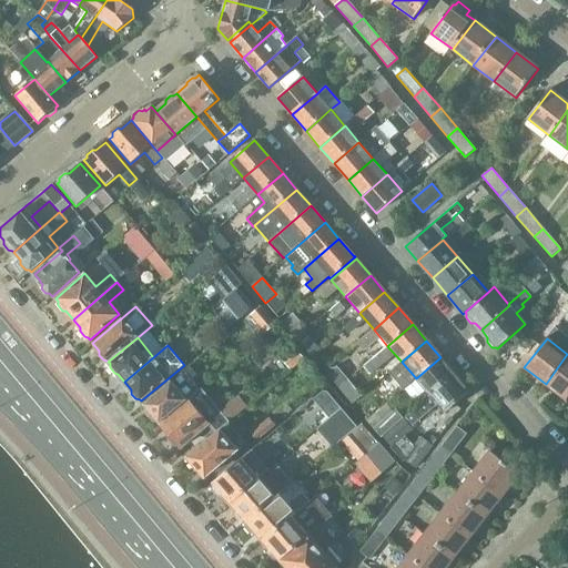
[(567,354),(546,384),(567,401),(567,398),(567,354)]
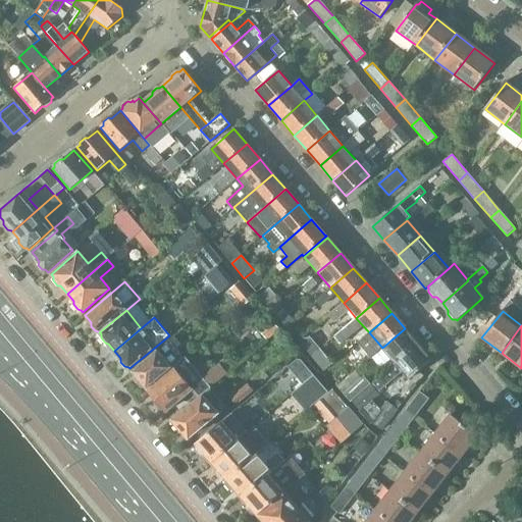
[(380,349),(395,365),(418,344),(413,338),(412,335),(408,331),(406,330),(405,328),(382,348),(380,349)]
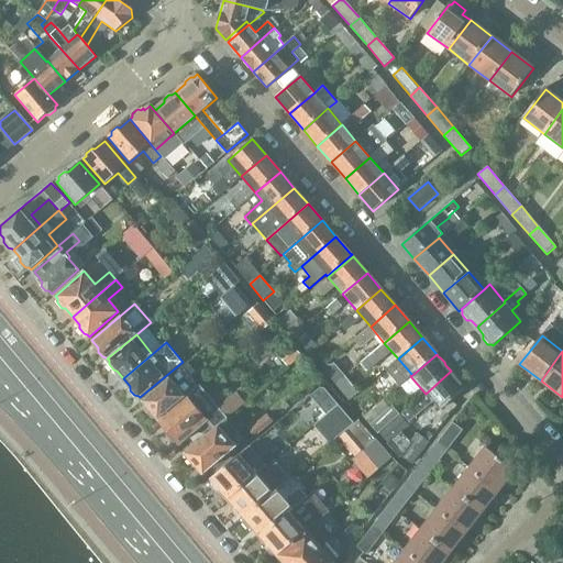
[(456,377),(451,371),(426,394),(403,414),(410,422),(433,403),(441,410),(465,387),(464,386),(463,383),(459,378),(456,377)]
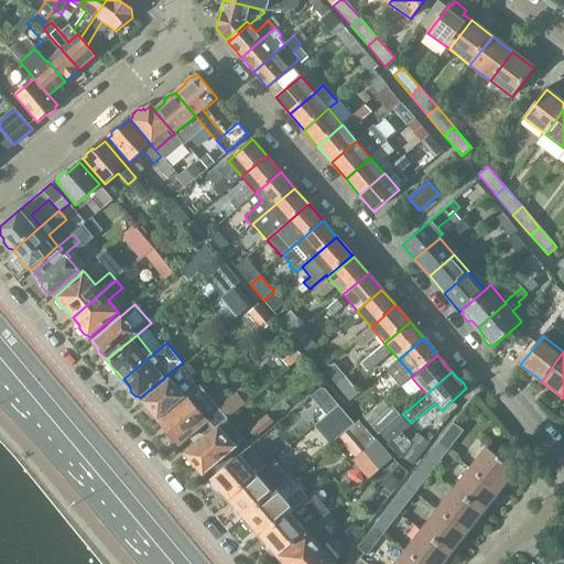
[(159,420),(185,398),(170,379),(142,401),(149,409),(148,412),(153,419),(156,419),(159,420)]
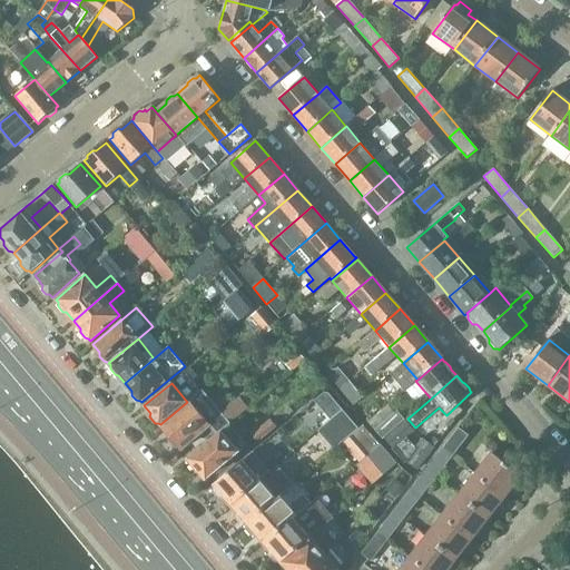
[(182,450),(210,425),(214,422),(212,420),(218,414),(199,392),(189,400),(187,402),(160,424),(173,439),(172,442),(176,446),(179,446),(182,450)]
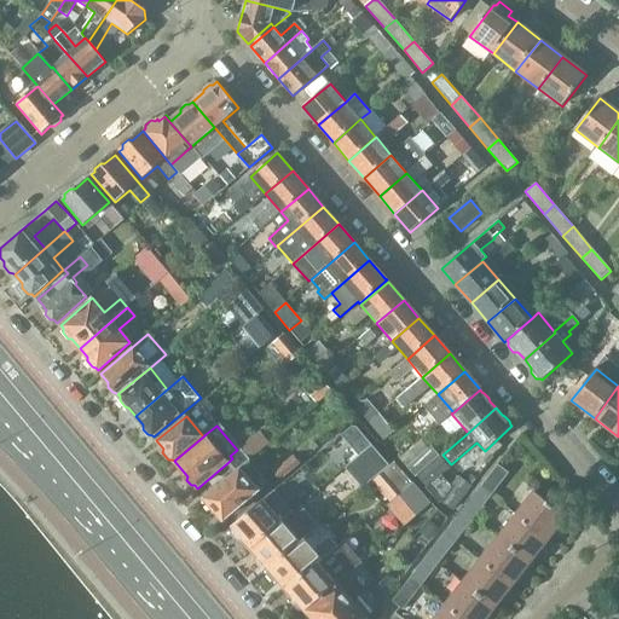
[(266,426),(230,456),(239,468),(249,460),(276,437),(266,426)]
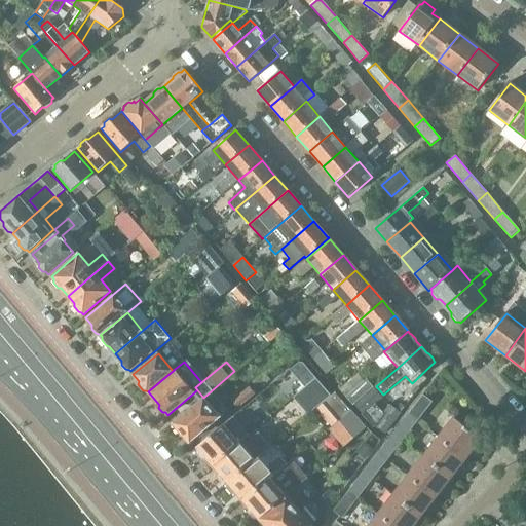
[(185,434),(191,441),(228,410),(212,390),(203,398),(176,422),(177,423),(177,428),(181,433),(185,434)]
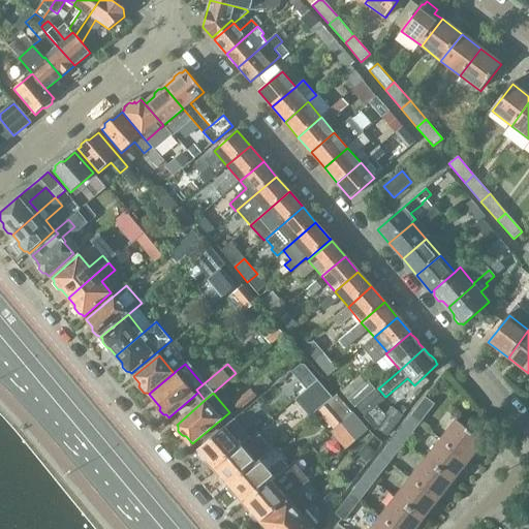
[(427,397),(411,417),(421,425),(436,405),(427,397)]
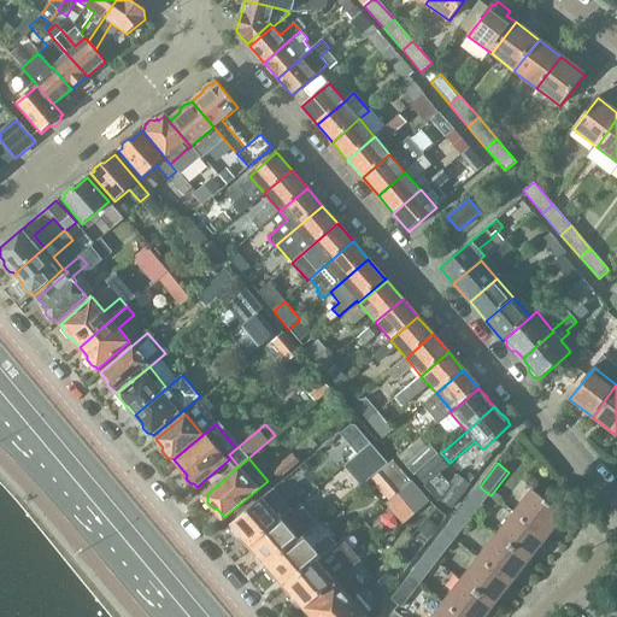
[(480,487),(462,509),(474,518),(491,495),(480,487)]
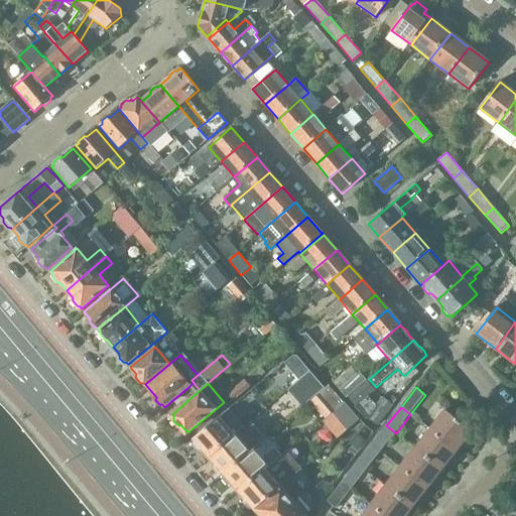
[(229,408),(194,438),(195,440),(195,444),(199,448),(203,448),(208,456),(244,426),(229,408)]
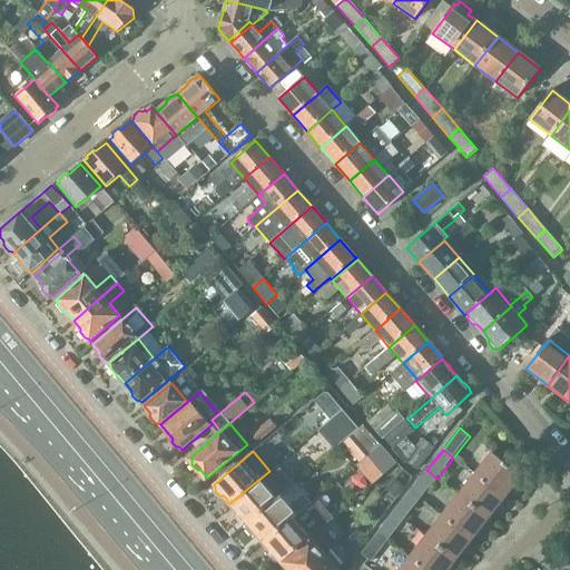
[(475,475),(504,498),(521,477),(492,453),(475,475)]
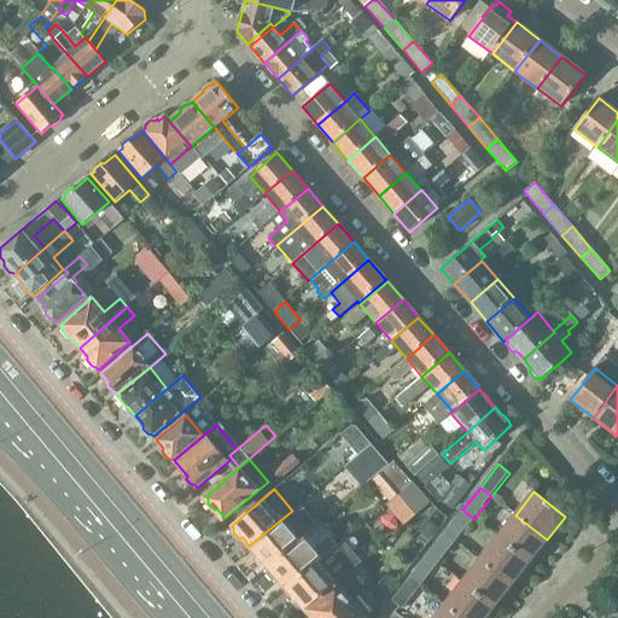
[(318,525),(299,505),(286,517),(286,516),(250,547),(257,555),(257,560),(262,566),(267,566),(268,567),(304,537),(318,525)]
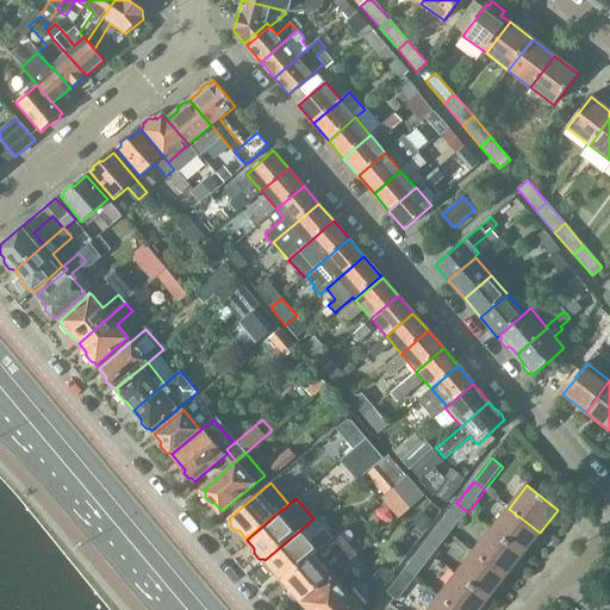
[(456,503),(440,526),(450,534),(468,512),(456,503)]
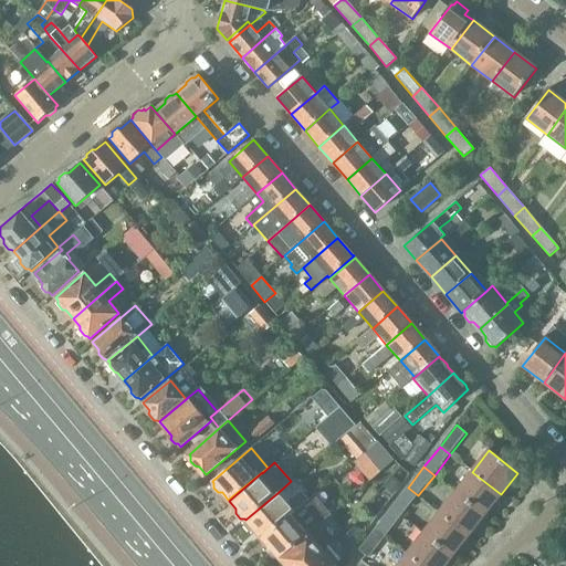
[(501,494),(472,472),(457,492),(484,515),(501,494)]
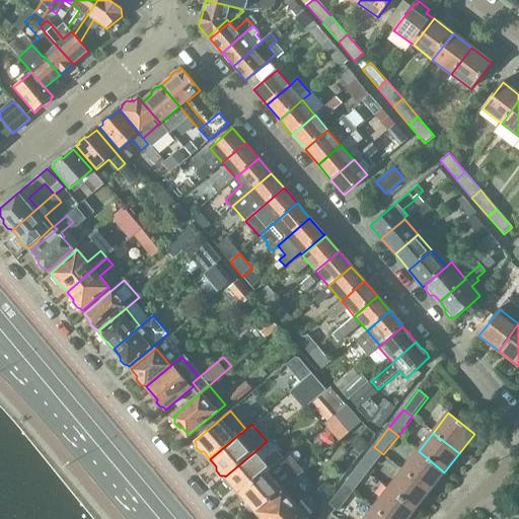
[(374,447),(359,466),(368,473),(383,454),(374,447)]
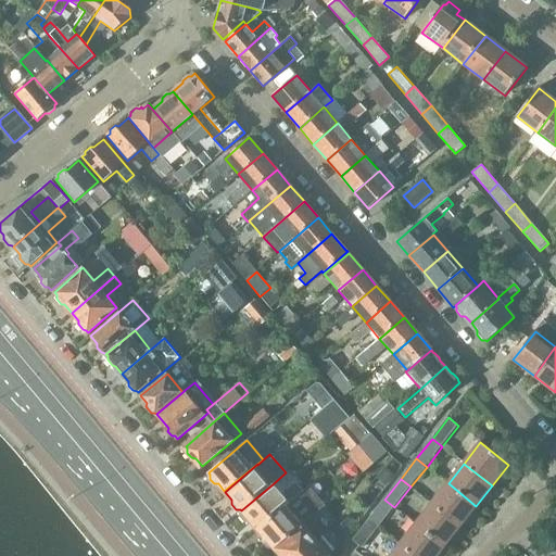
[(250,521),(257,529),(289,502),(274,483),(241,510),(242,512),(242,516),(247,521),(250,521)]
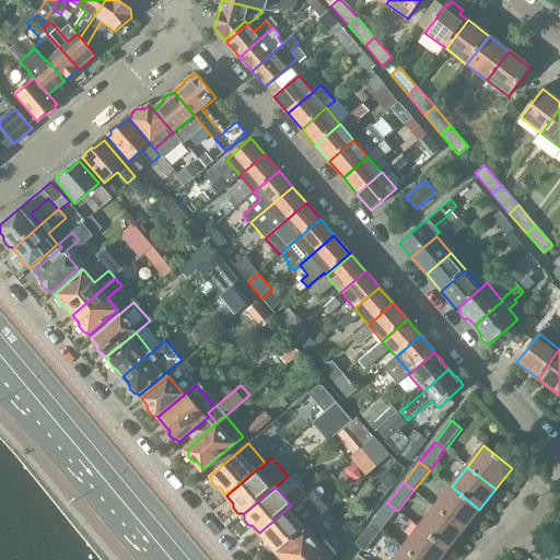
[(452,487),(435,508),(464,529),(479,510),(452,487)]
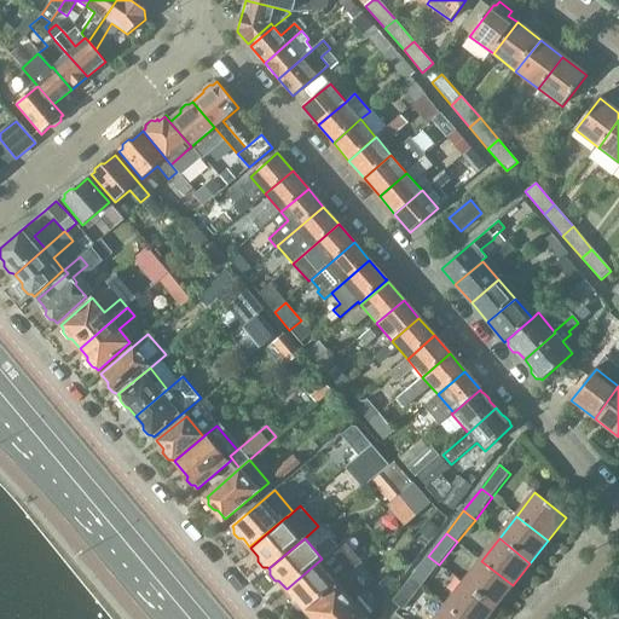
[(428,556),(411,578),(422,588),(439,565),(428,556)]
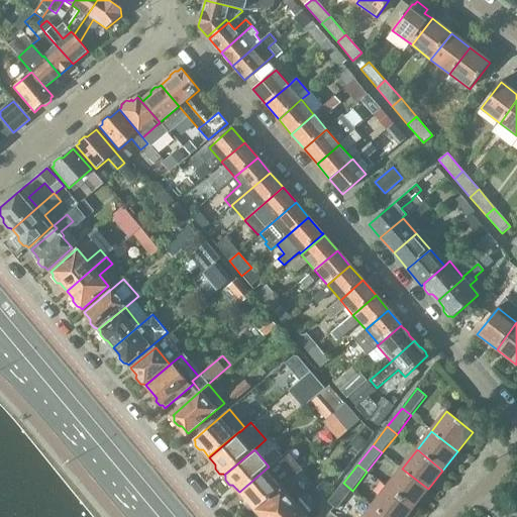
[(253,509),(254,510),(282,487),(285,484),(269,467),(239,492),(245,500),(245,504),(249,508),(253,509)]
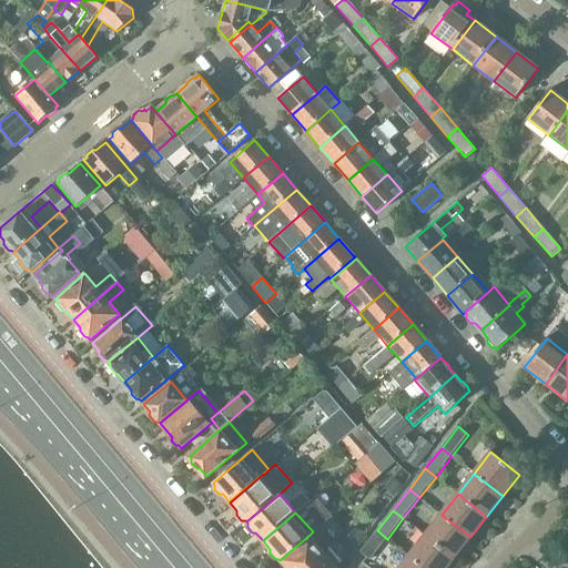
[(442,515),(425,536),(454,558),(470,537),(442,515)]
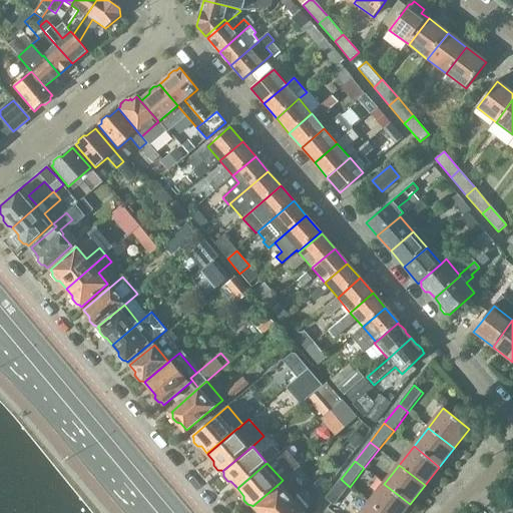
[(341,479),(325,499),(335,506),(350,487),(341,479)]
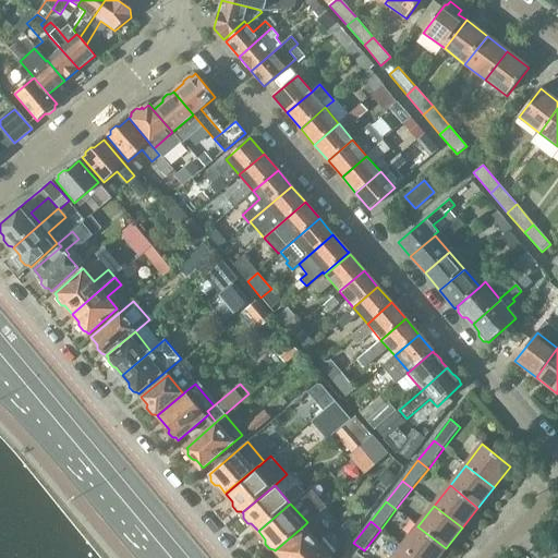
[(303,557),(307,555),(306,554),(319,543),(304,525),(275,550),(277,554),(277,557),(303,557)]
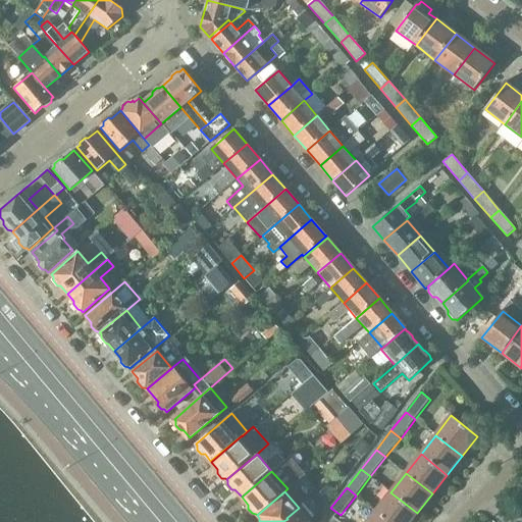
[(389,521),(409,521),(417,513),(390,492),(376,511),(389,521)]
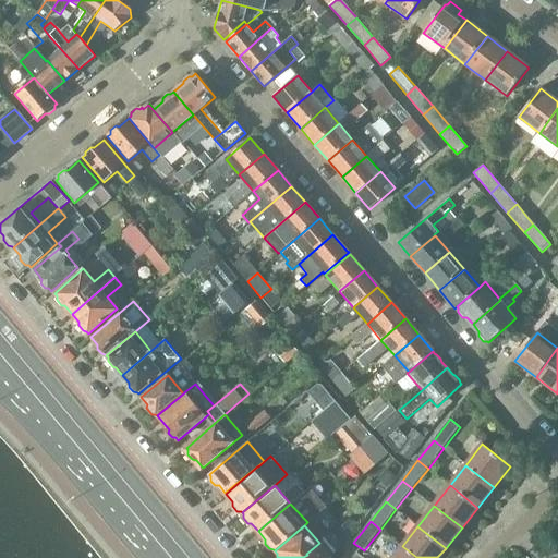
[(303,557),(330,557),(331,557),(319,543),(306,554),(307,555),(303,557)]
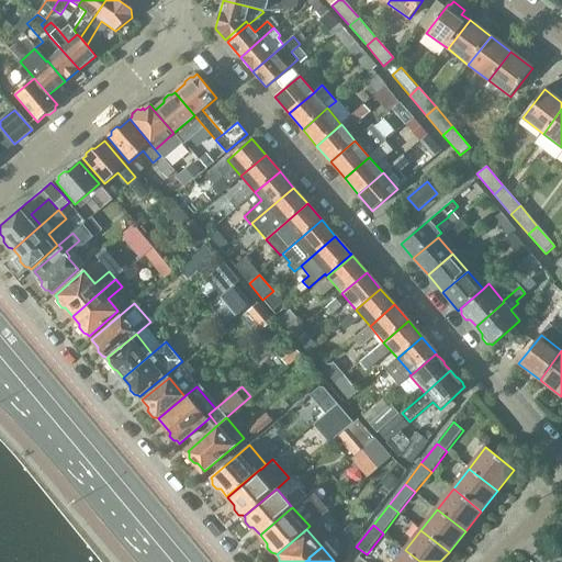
[(419,561),(405,550),(395,561),(419,561)]
